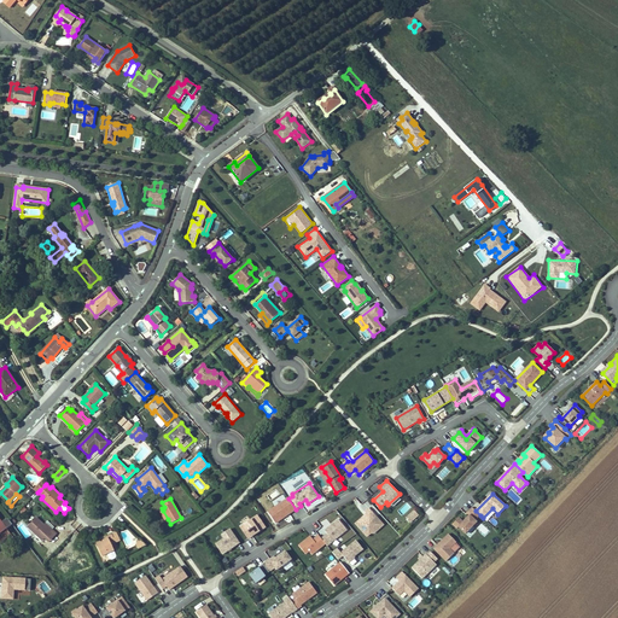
[(275,523),(296,509),(289,499),(268,512),(275,523)]
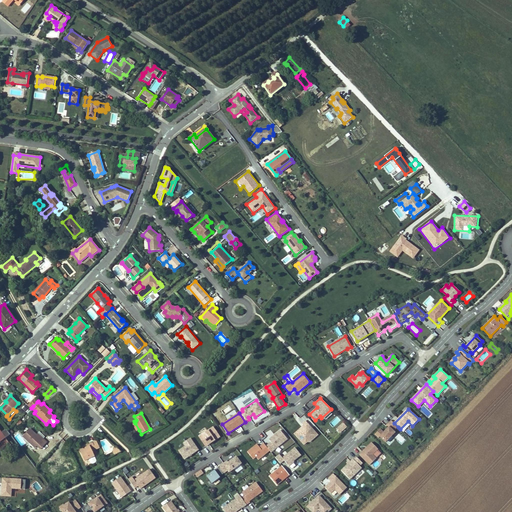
[(303,426),(294,434),(304,444),(309,441),(307,439),(311,435),(314,438),(318,435),(305,421),(302,424),(303,426)]
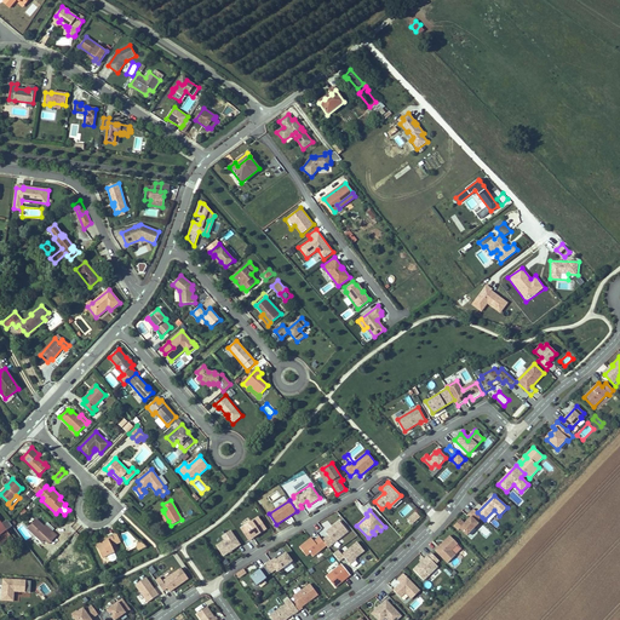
[(460,520),(454,526),(459,530),(460,529),(468,535),(478,523),(476,522),(482,517),(477,512),(474,510),(469,515),(471,517),(465,523),(460,520)]
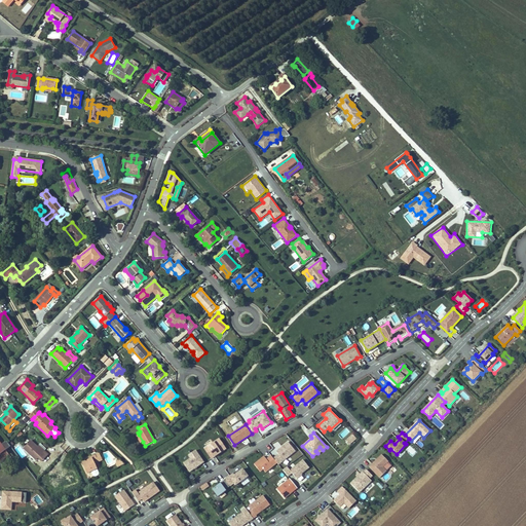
[(349,445),(354,440),(352,438),(353,436),(352,436),(346,441),(349,445)]
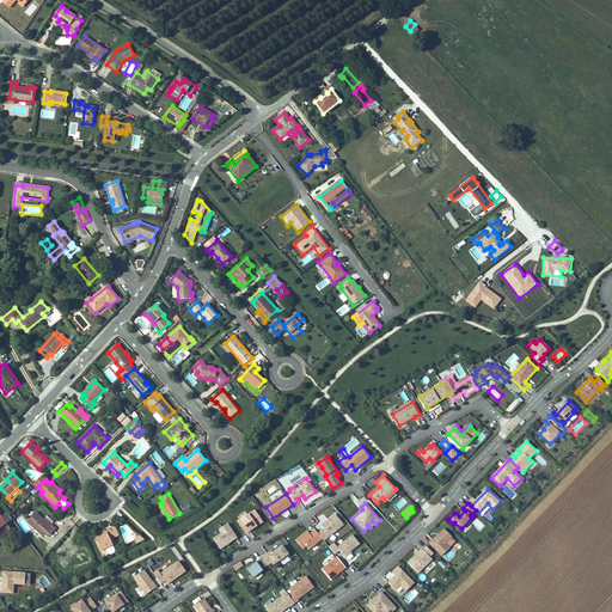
[(246,533),(263,522),(255,510),(238,521),(246,533)]
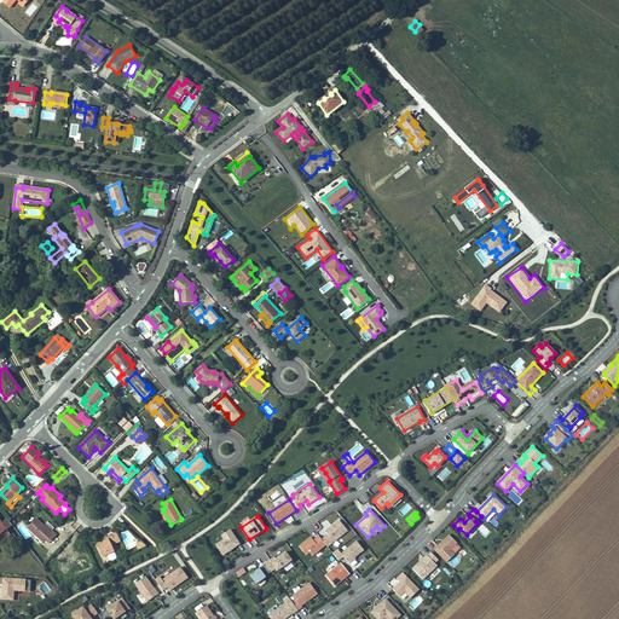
[(57,534),(52,531),(51,532),(44,526),(36,519),(28,527),(42,542),(45,538),(50,543),(57,534)]
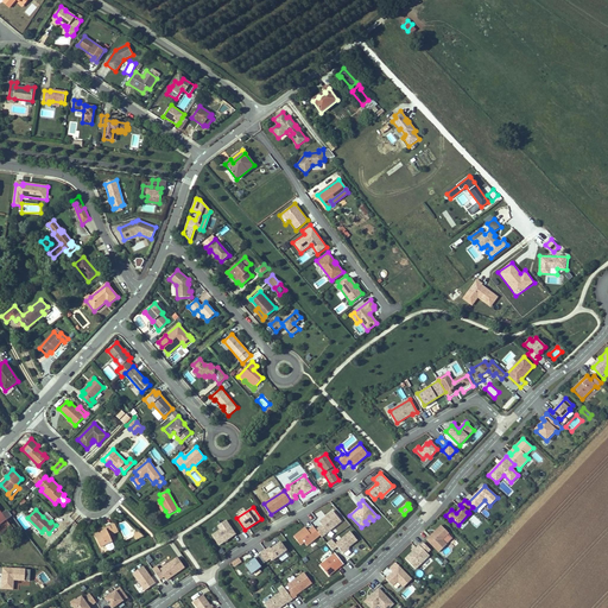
[(322,525),(316,530),(321,536),(322,537),(341,521),(333,511),(320,523),(322,525)]
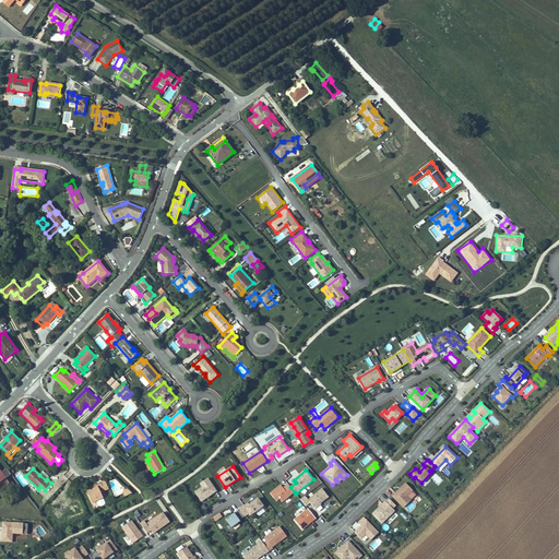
[(201,501),(216,491),(207,478),(200,484),(202,487),(194,492),(201,501)]
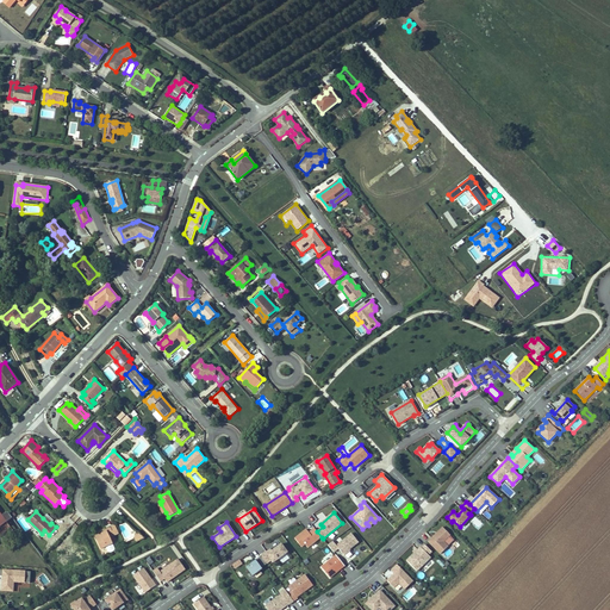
[(112,542),(110,537),(114,535),(111,527),(100,531),(100,534),(95,536),(100,549),(106,547),(109,552),(111,553),(113,551),(114,548),(112,543),(112,542)]
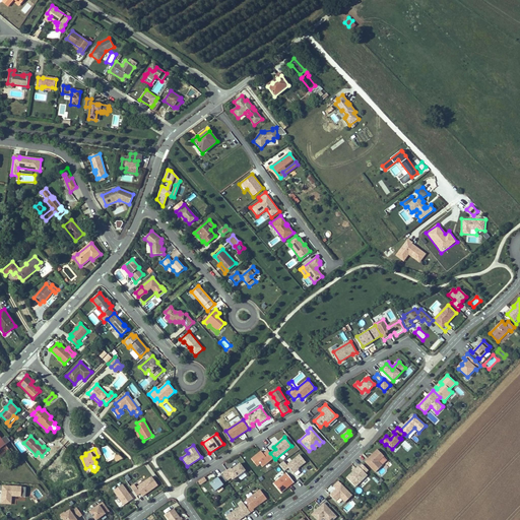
[(262,467),(274,458),(268,450),(263,454),(261,451),(251,459),(257,466),(260,464),(262,467)]
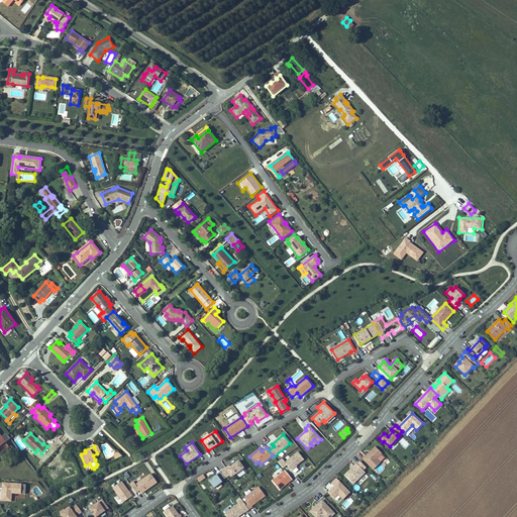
[(376,459),(382,453),(376,447),(363,459),(374,470),(380,463),(376,459)]
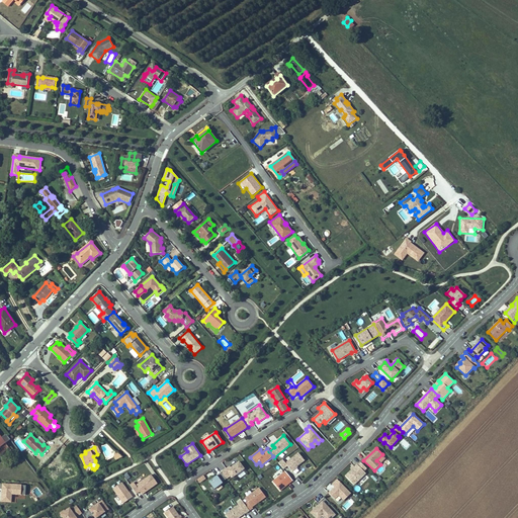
[(122,457),(117,451),(114,454),(114,457),(115,460),(122,457)]
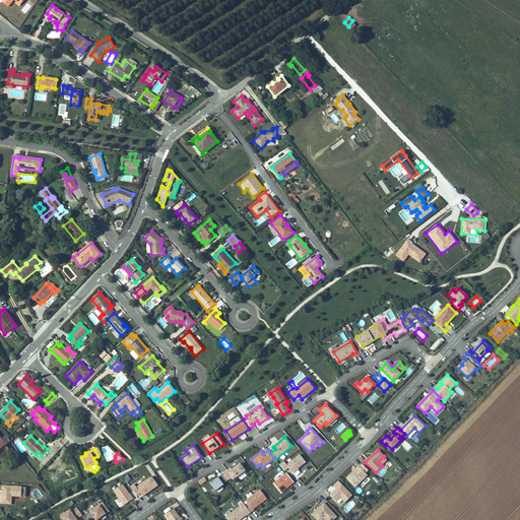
[(283,461),(279,464),(284,470),(288,467),(294,473),(298,470),(299,468),(306,462),(300,455),(286,465),(283,461)]
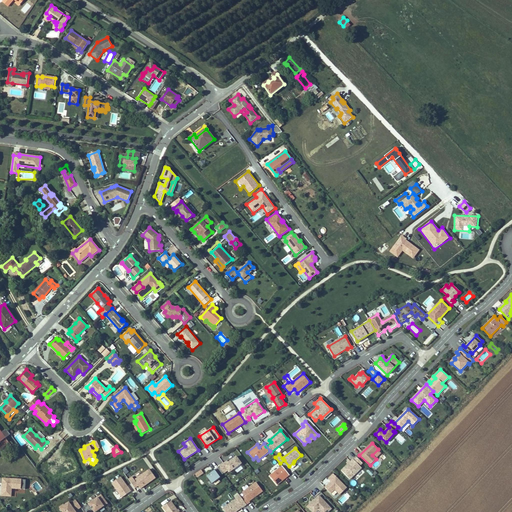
[(230,472),(241,463),(236,457),(228,463),(225,465),(223,463),(219,467),(223,473),(228,470),(230,472)]
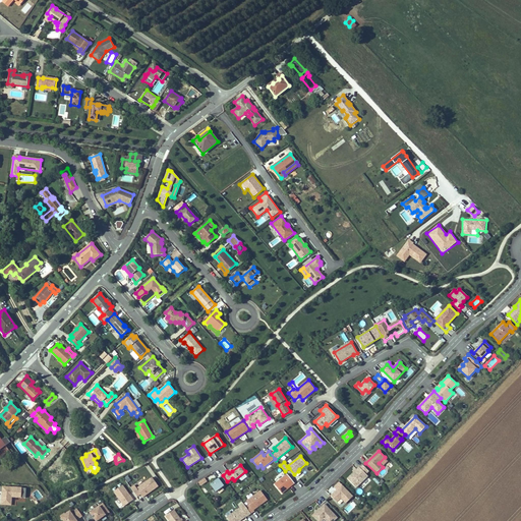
[(356,487),(367,476),(365,474),(368,471),(363,465),(360,468),(359,467),(347,479),(356,487)]
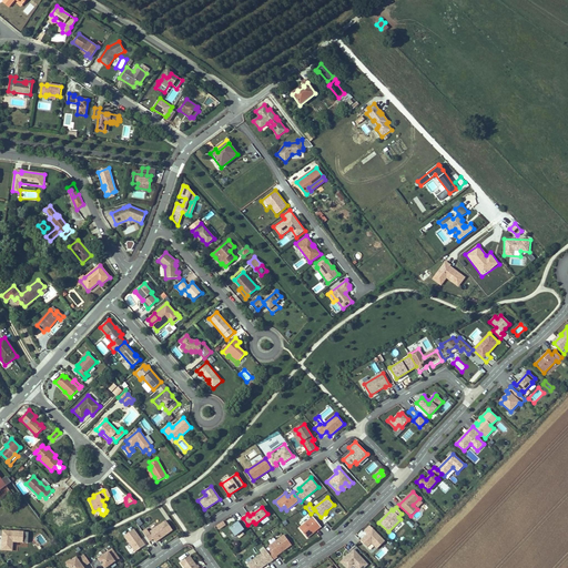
[(81,520),(79,510),(69,513),(67,514),(67,510),(61,511),(61,510),(57,511),(57,513),(60,523),(63,521),(64,526),(81,520)]
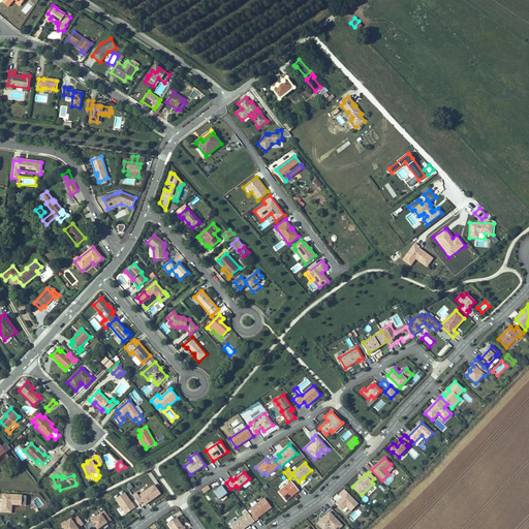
[(279,492),(286,501),(299,491),(291,481),(279,492)]
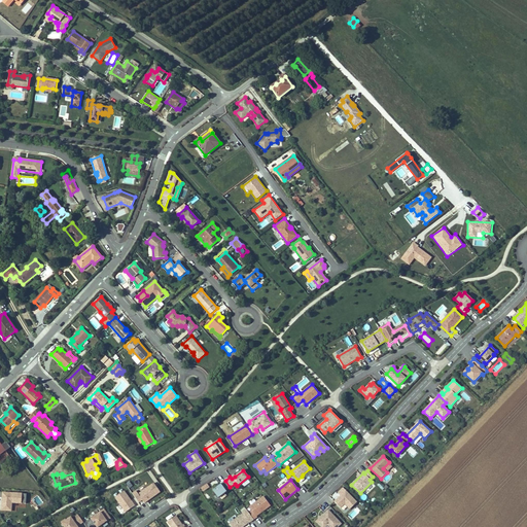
[(230,487),(225,481),(221,484),(225,490),(230,487)]
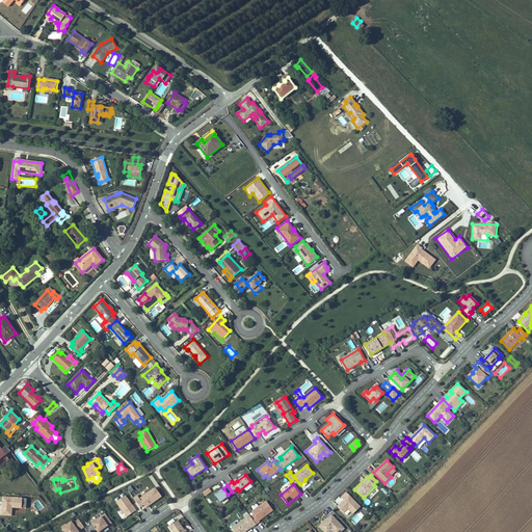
[(137,496),(134,498),(140,507),(143,505),(145,508),(162,497),(155,487),(139,499),(137,496)]
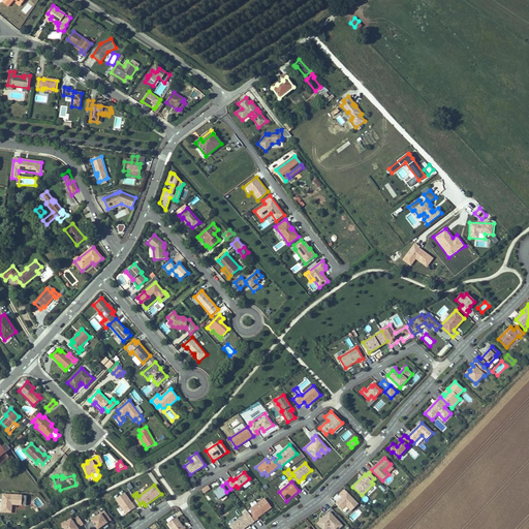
[(226,492),(222,486),(213,492),(219,500),(227,493),(226,492)]
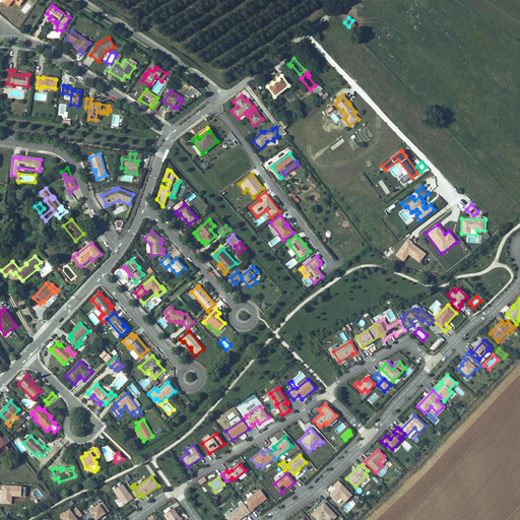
[(352,496),(338,481),(333,486),(336,490),(330,496),(335,502),(340,498),(345,503),(352,496)]
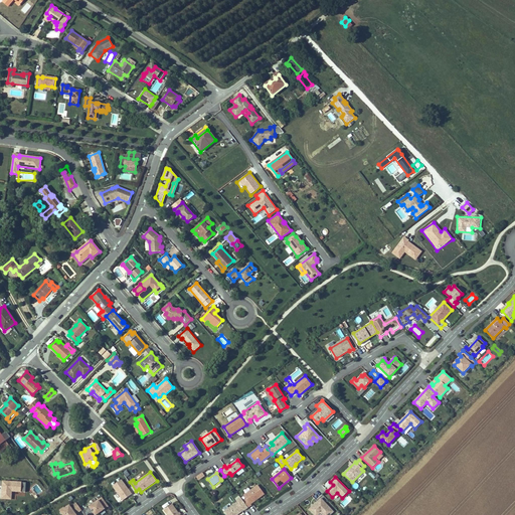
[(128,496),(131,494),(121,480),(113,486),(123,501),(128,497),(128,496)]
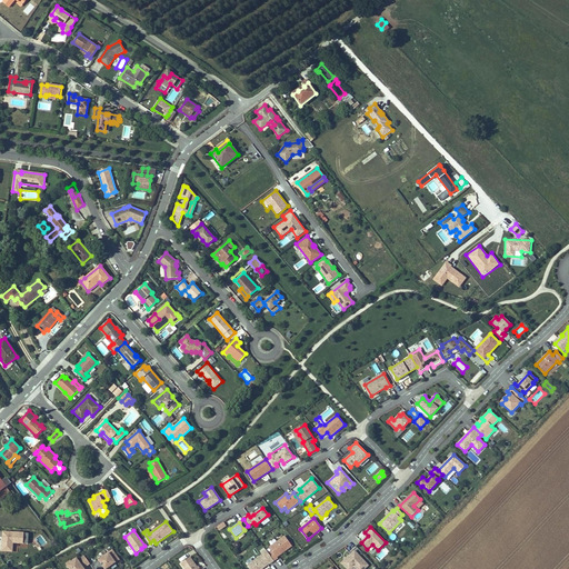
[(13,542),(28,543),(29,532),(2,531),(1,551),(13,551),(13,542)]
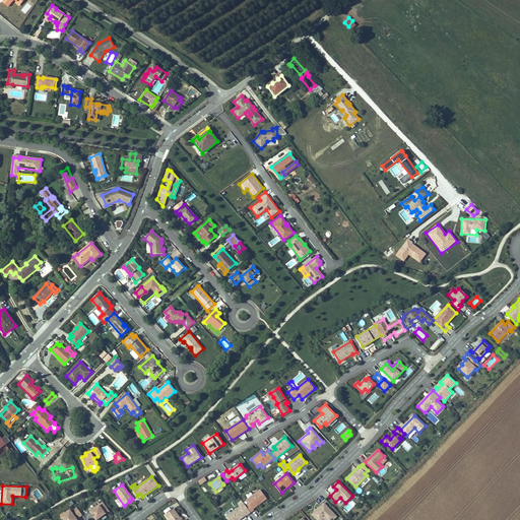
[(260,490),(246,500),(249,504),(246,506),(250,513),(254,510),(253,509),(266,499),(260,490)]
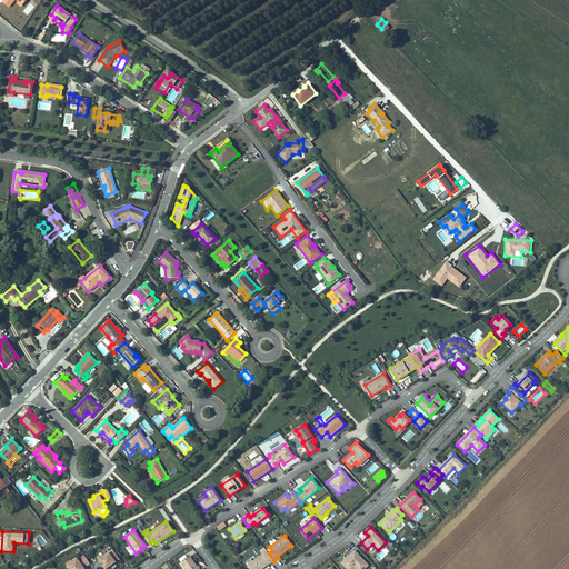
[(269,553),(266,549),(261,552),(262,555),(248,566),(249,568),(261,568),(269,563),(273,561),(269,553)]
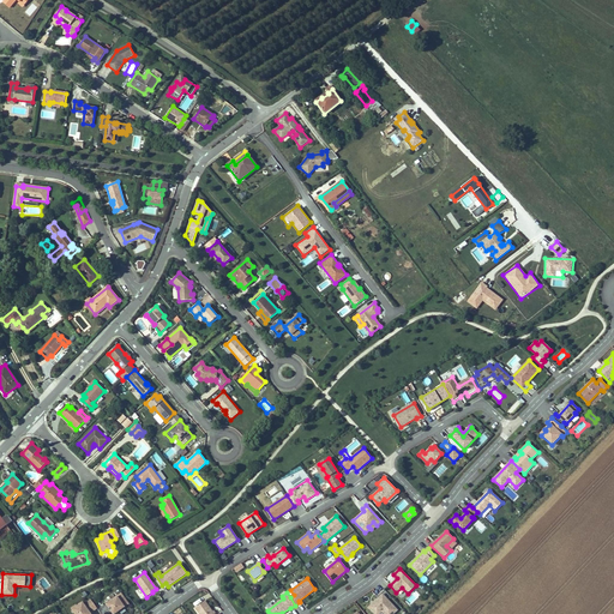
[(121,613),(127,611),(126,608),(130,605),(121,594),(98,611),(101,613),(116,613),(119,613),(120,613),(121,613)]
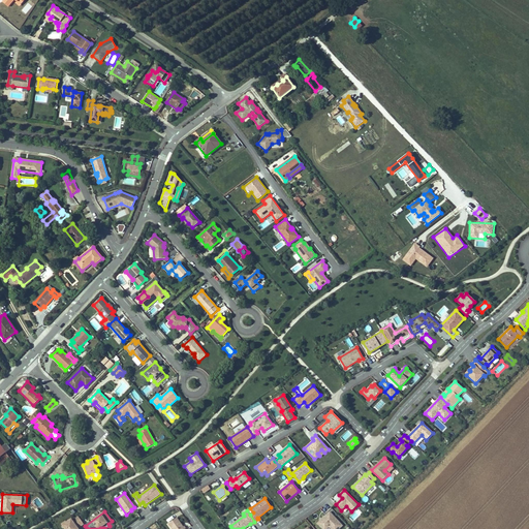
[(338,528),(342,526),(330,512),(322,519),(320,521),(317,523),(322,528),(327,528),(330,527),(331,528),(338,528)]
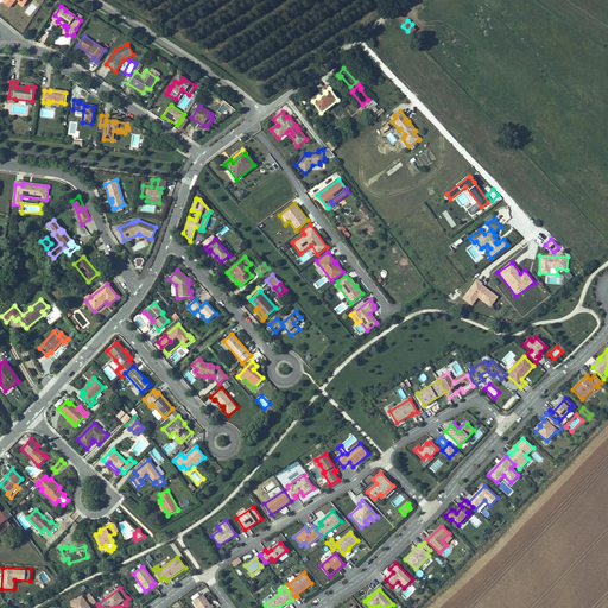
[(96,602),(90,594),(83,599),(82,596),(76,600),(76,599),(70,602),(74,607),(89,607),(96,602)]
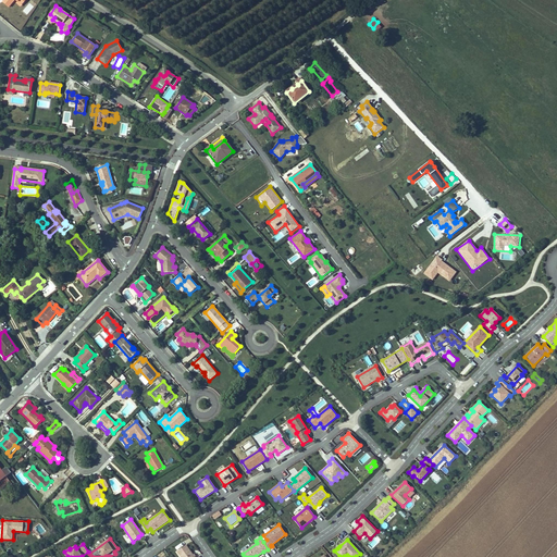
[(194,556),(186,545),(176,552),(180,556),(194,556)]
